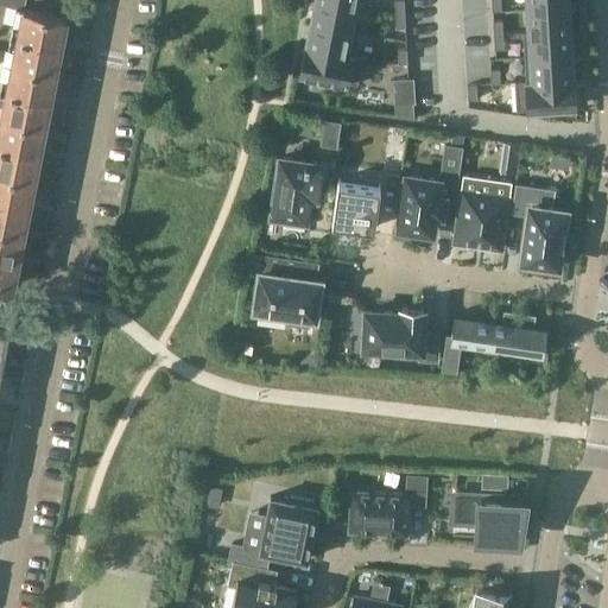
[(55,71),(61,43),(65,17),(32,10),(25,7),(26,0),(0,0),(0,2),(18,6),(6,62),(55,71)]
